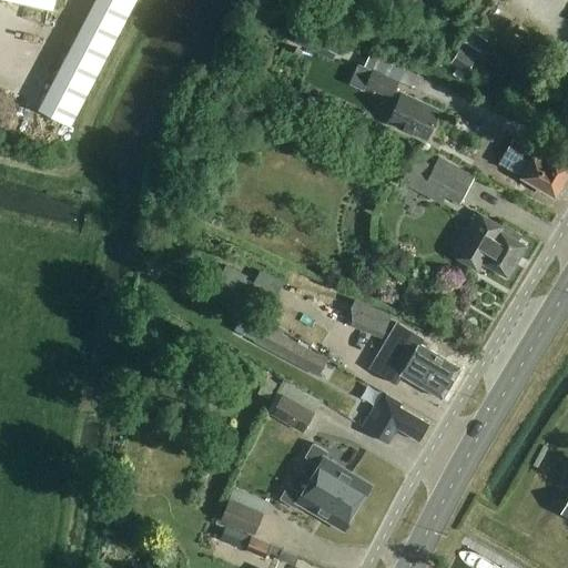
[(12,0),(52,10),(54,0),(12,0)]
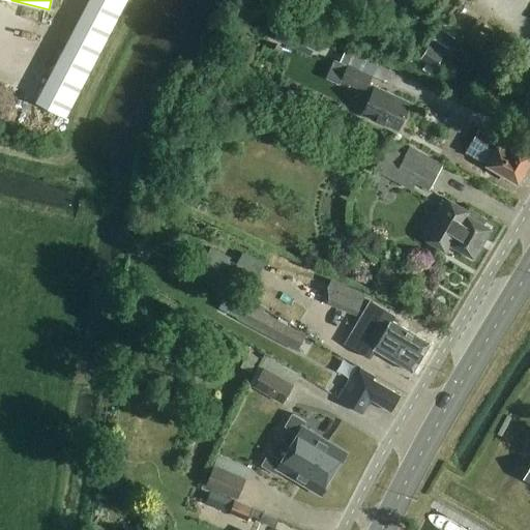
[(433,39),(446,49),(452,38),(452,37),(440,30),(439,29),(433,39)]
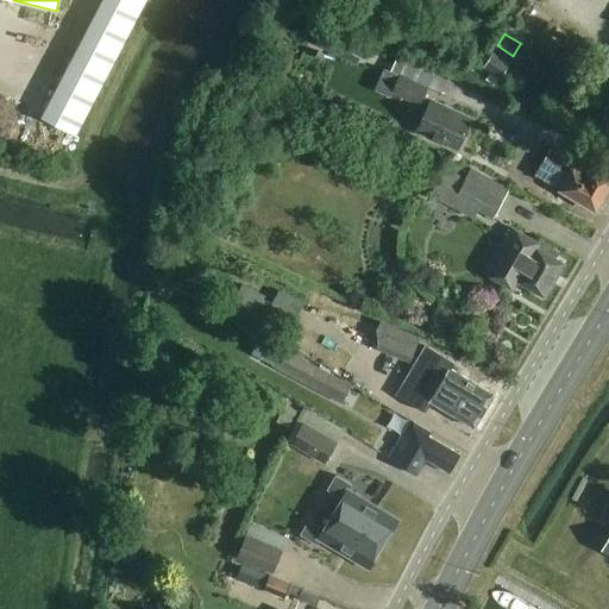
[(368,44),(363,55),(368,57),(370,54),(381,58),(384,50),(374,44),(372,46),(368,44)]
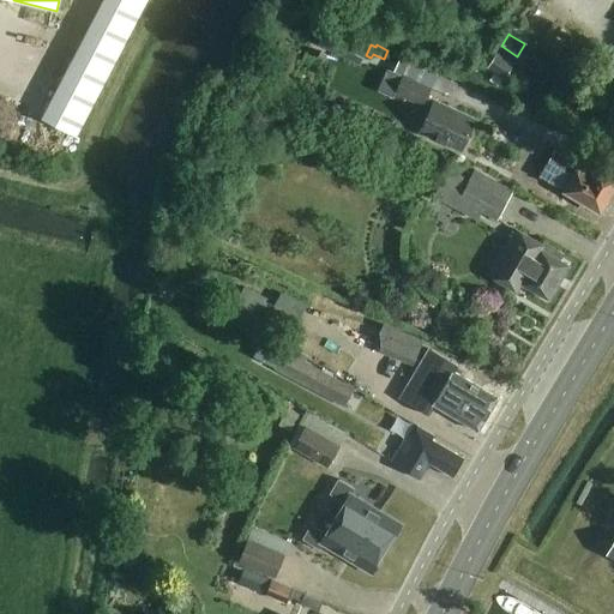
[(513,66),(495,54),(494,55),(487,67),(486,70),(503,80),(513,66)]
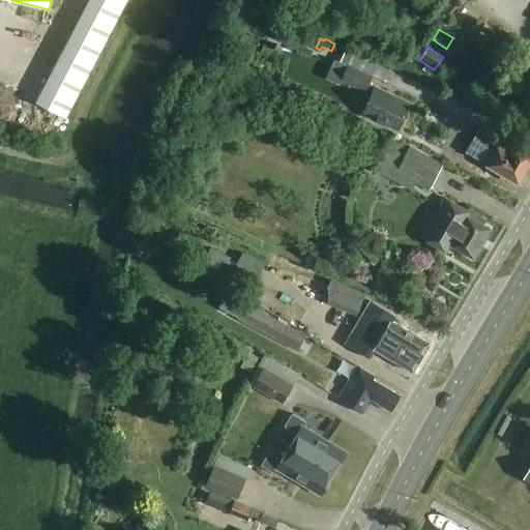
[(325,79),(339,84),(341,81),(365,92),(369,85),(373,77),(378,64),(376,64),(345,50),(345,51),(340,62),(333,60),(325,79)]
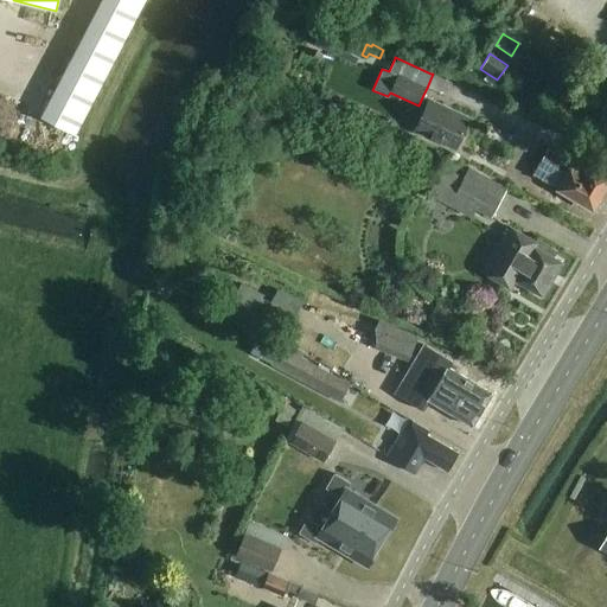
[(5,74),(13,83),(29,70),(20,61),(5,74)]
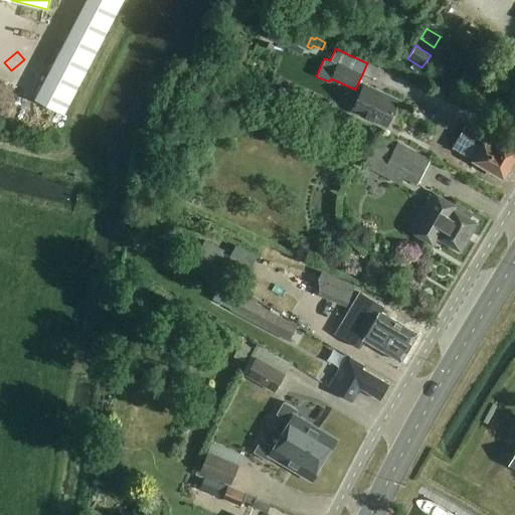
[(400,101),(364,86),(361,92),(353,113),(388,128),(400,101)]
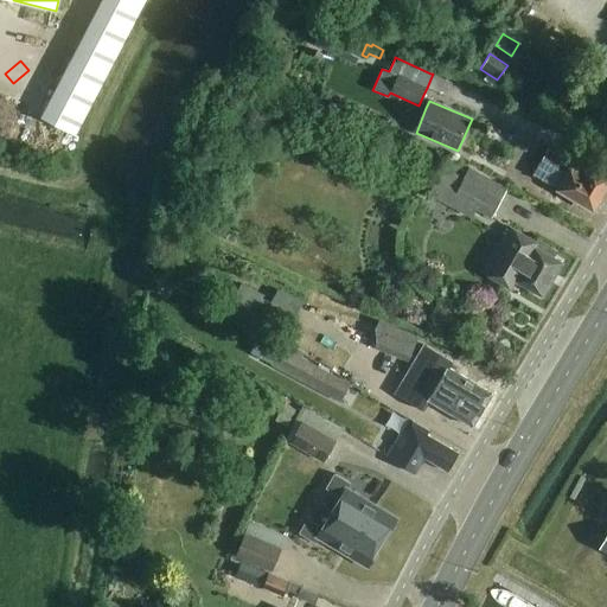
[(594,211),(606,187),(606,174),(592,166),(586,176),(573,168),(570,173),(544,158),(535,174),(560,189),(558,191),(594,211)]
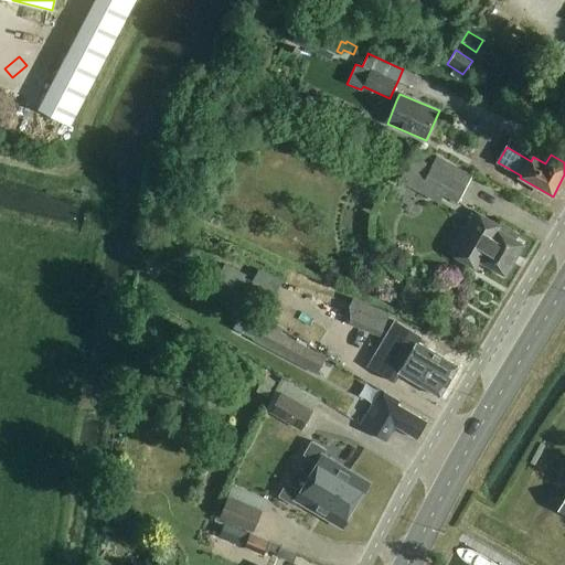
[(457,203),(466,187),(471,177),(436,156),(430,166),(412,156),(398,181),(438,204),(443,195),(457,203)]
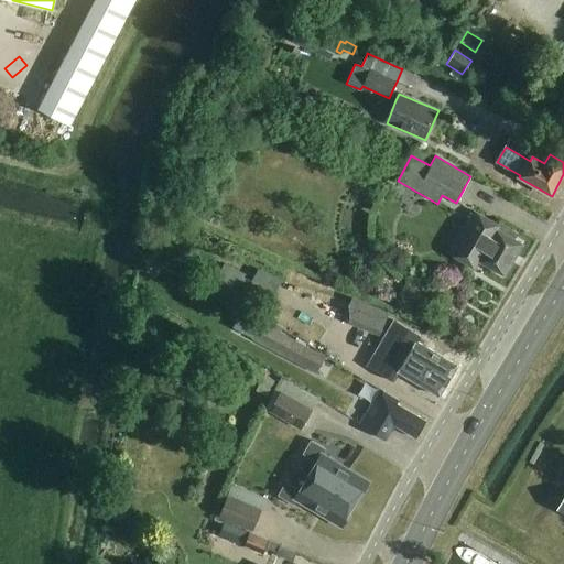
[(470,212),(445,252),(448,256),(473,270),(477,262),(480,263),(502,277),(521,245),(512,240),(516,235),(497,224),(496,226),(473,213),(470,212)]
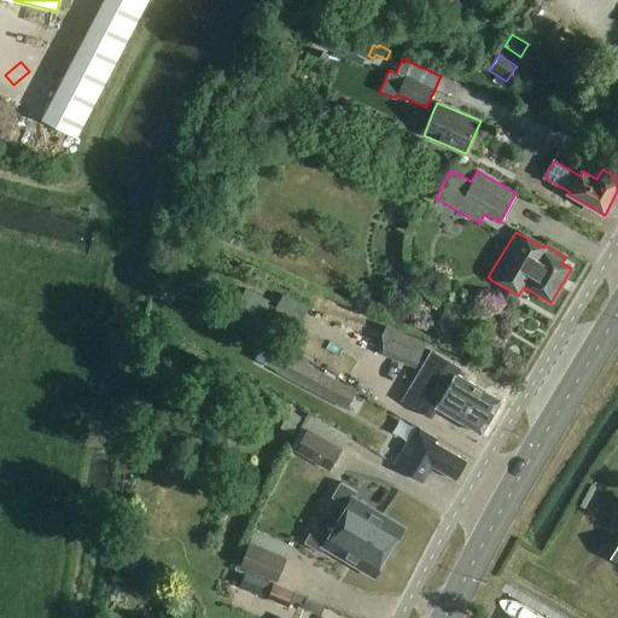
[(292,338),(299,321),(275,310),(264,305),(267,299),(244,289),(232,314),(255,325),(261,313),(269,316),(266,326),(292,338)]
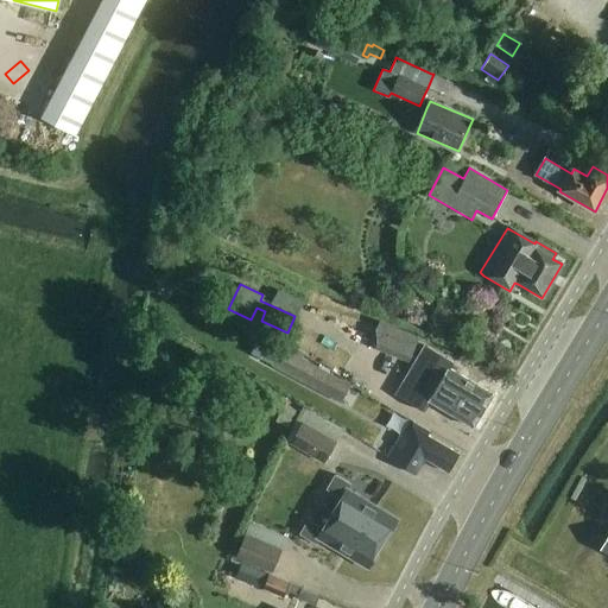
[(449,341),(461,321),(437,308),(425,327),(449,341)]
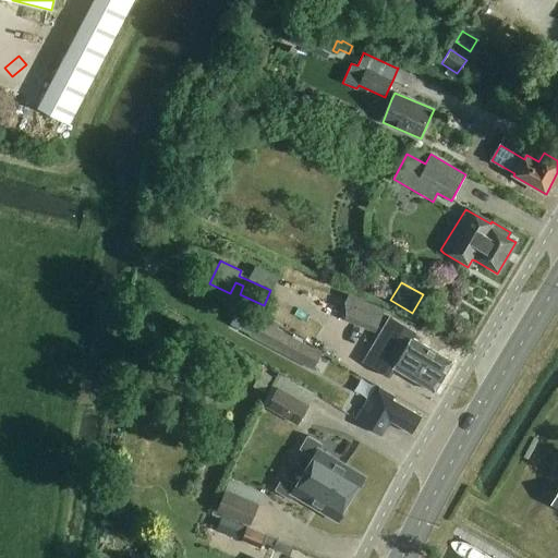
[(238,310),(229,325),(249,336),(257,320),(238,310)]
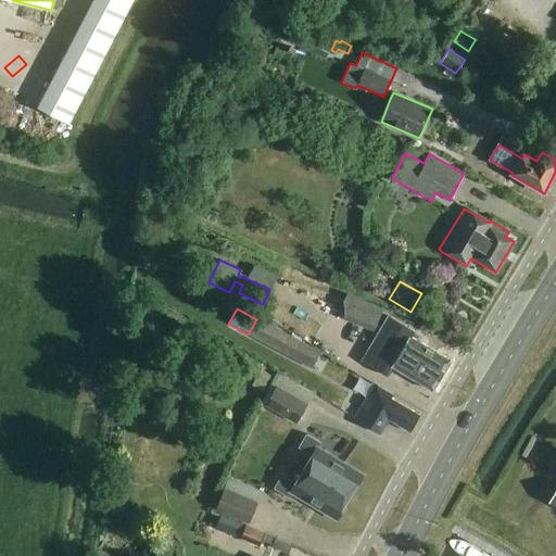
[(409,338),(411,337),(414,331),(390,317),(368,353),(391,367),(399,355),(397,355),(409,337),(409,338)]
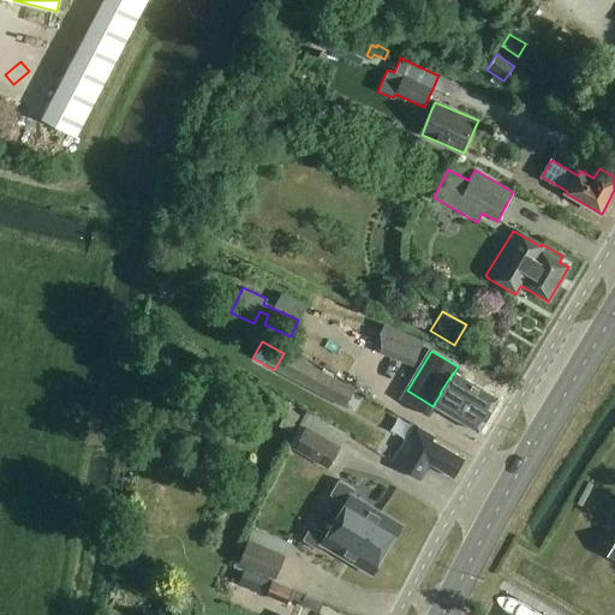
[(290,356),(280,374),(339,405),(348,387),(290,356)]
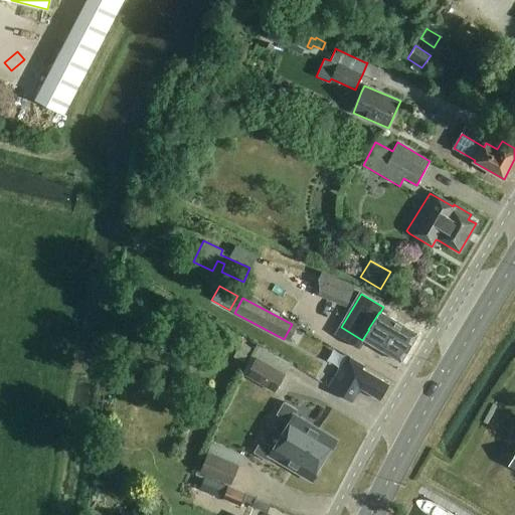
[(362,340),(341,327),(336,335),(358,348),(363,340),(400,362),(405,354),(407,355),(412,347),(410,346),(417,335),(380,312),(379,313),(379,312),(368,329),(369,329),(362,340)]
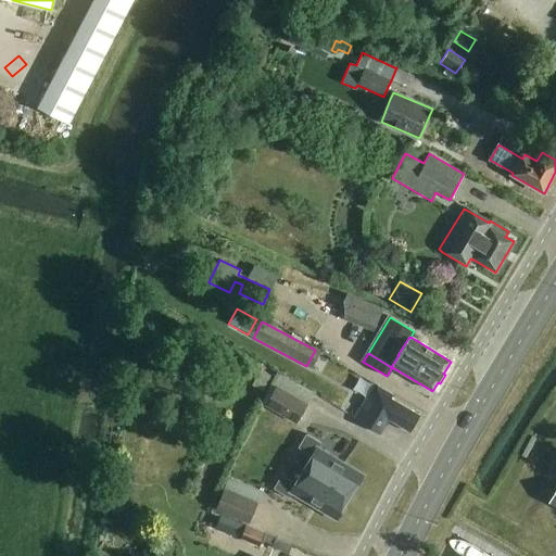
[(374,384),(353,417),(380,433),(388,420),(407,432),(416,419),(418,416),(391,399),(392,395),(374,384)]
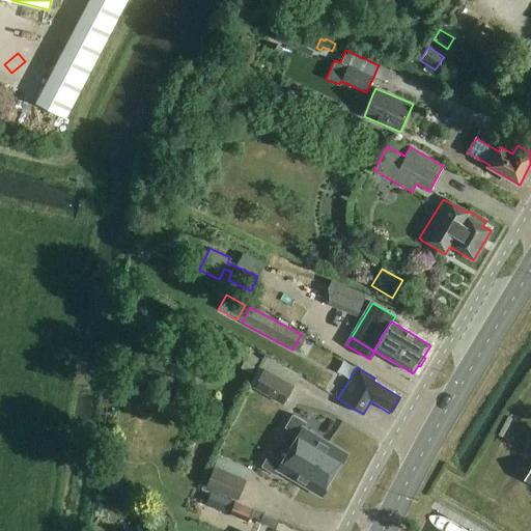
[(262,369),(252,388),(254,389),(282,404),(291,387),(262,369)]
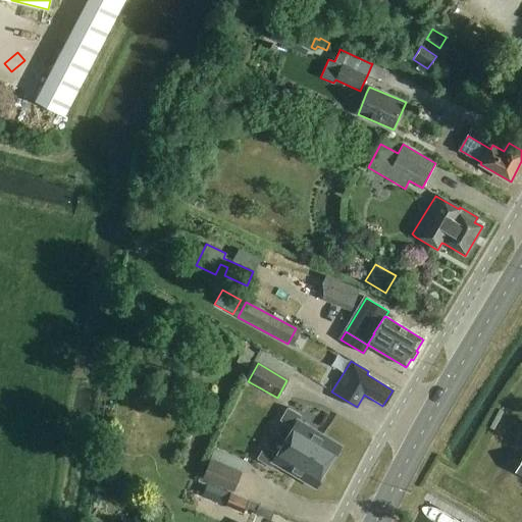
[(293,428),(284,441),(327,467),(331,459),(335,459),(338,453),(337,450),(340,446),(299,420),(301,416),(286,408),(279,420),(293,428)]
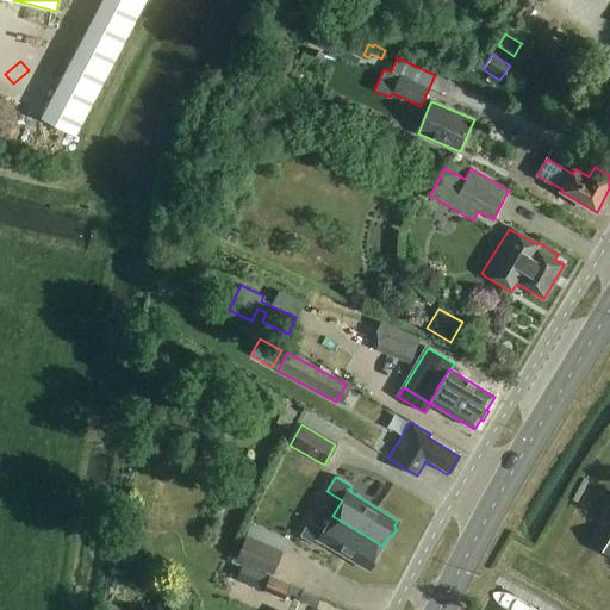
[(377,554),(380,549),(383,546),(332,516),(323,530),(309,522),(299,536),(316,547),(319,541),(367,570),(371,565),(374,564),(378,558),(377,554)]
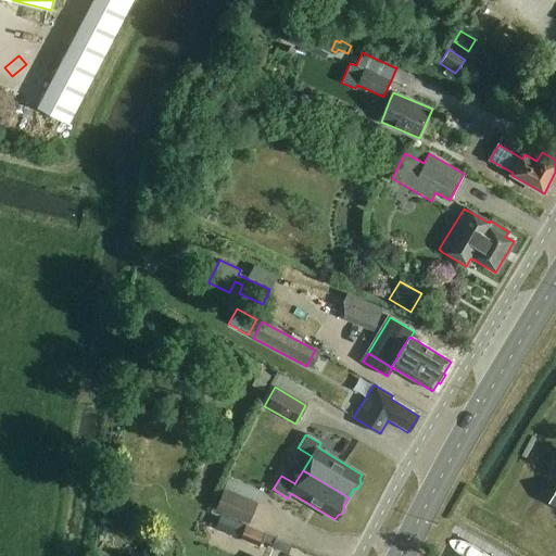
[(225,491),(216,510),(248,523),(255,504),(225,491)]
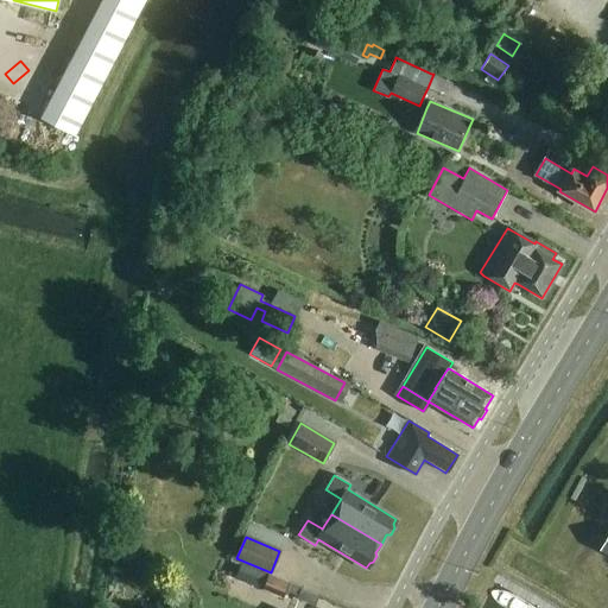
[(115,561),(108,569),(113,577),(122,580),(130,571),(125,562),(115,561)]
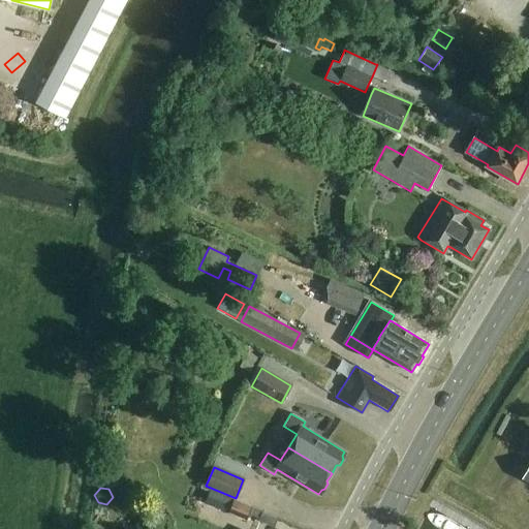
[(246,521),(251,507),(234,500),(228,514),(246,521)]
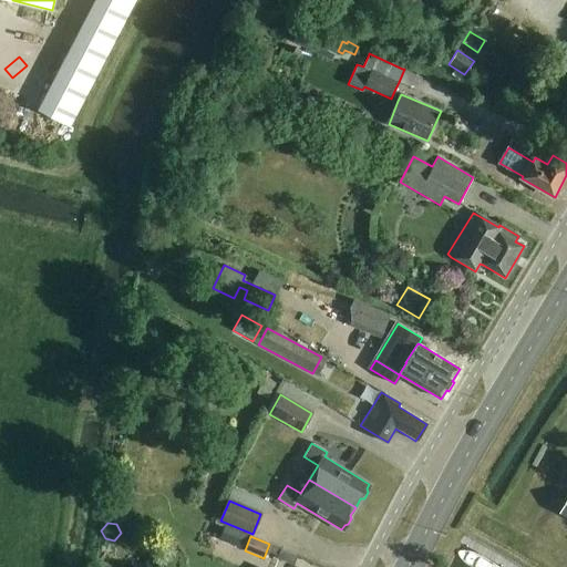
[(292,564),(296,557),(284,550),(280,558),(292,564)]
